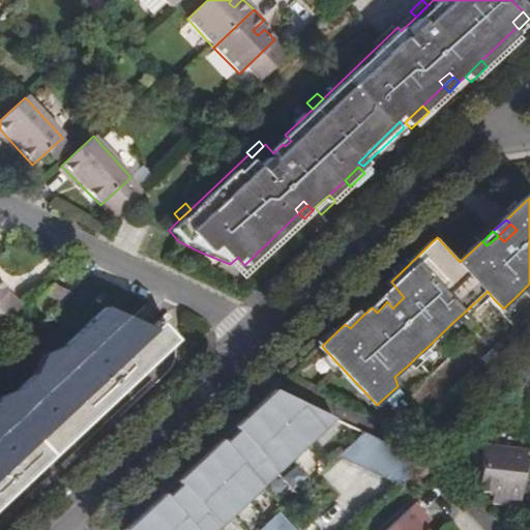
[(45,322),(68,297),(54,283),(29,307),(45,322)]
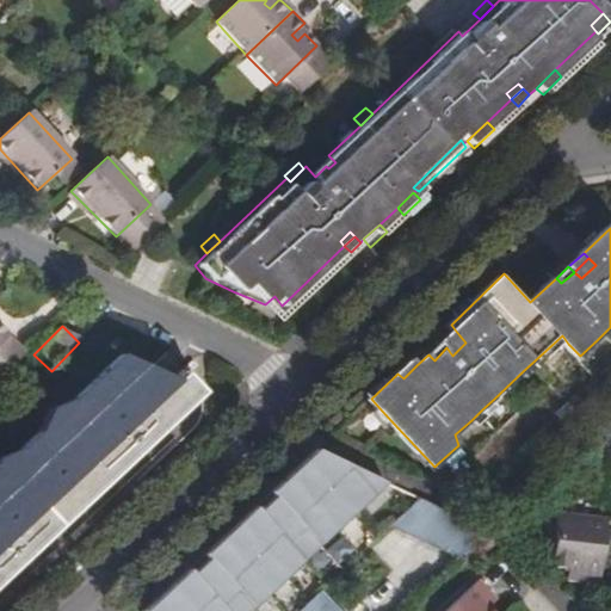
[(460,335),(455,329),(442,343),(446,347),(460,335)]
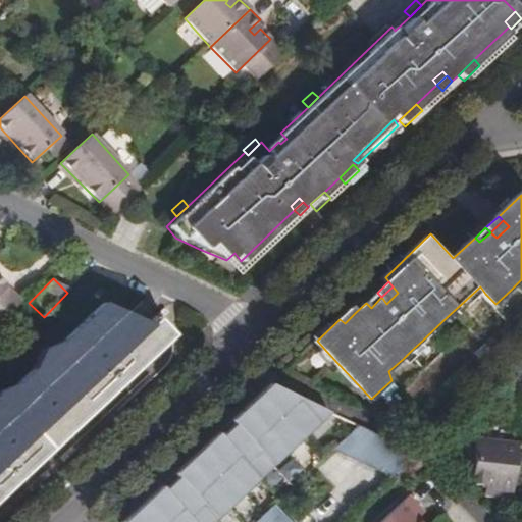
[(0,322),(18,305),(0,284),(0,322)]
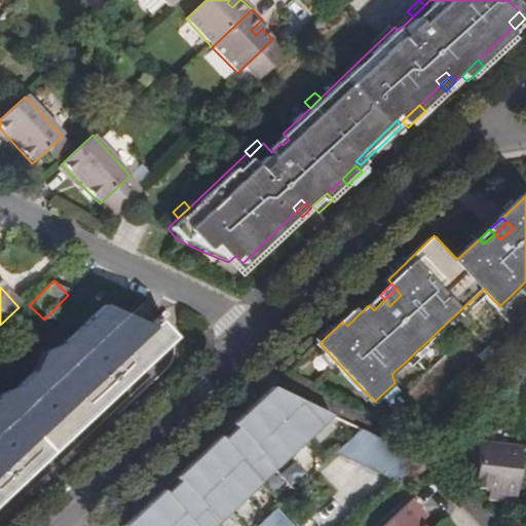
[(401,295),(396,289),(384,299),(389,306),(401,295)]
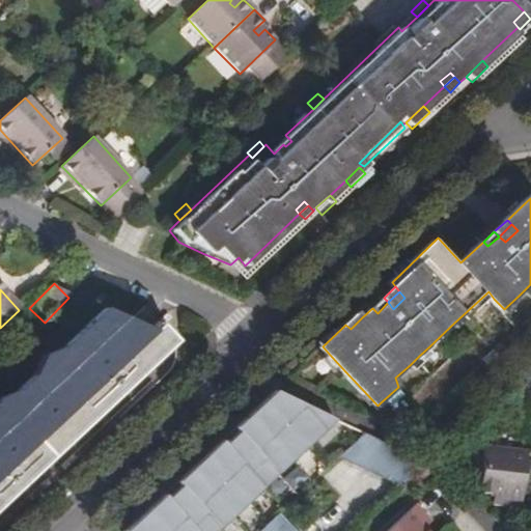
[(471,319),(494,299),(488,291),(465,313),(471,319)]
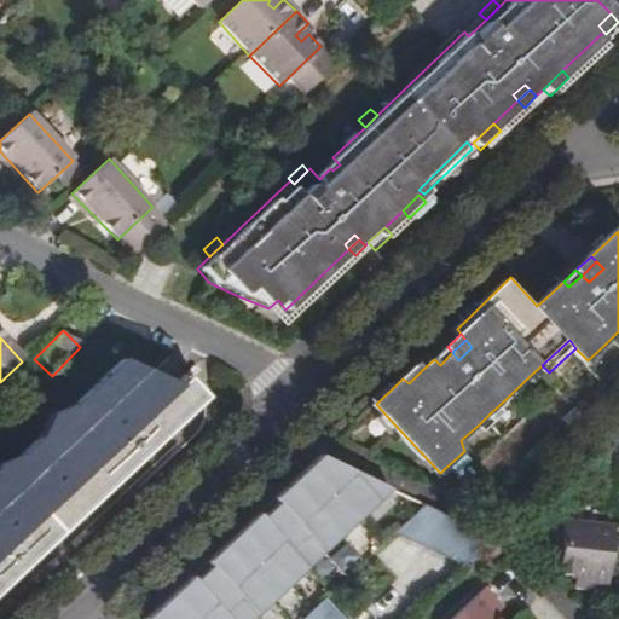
[(609,350),(605,345),(588,360),(593,365),(609,350)]
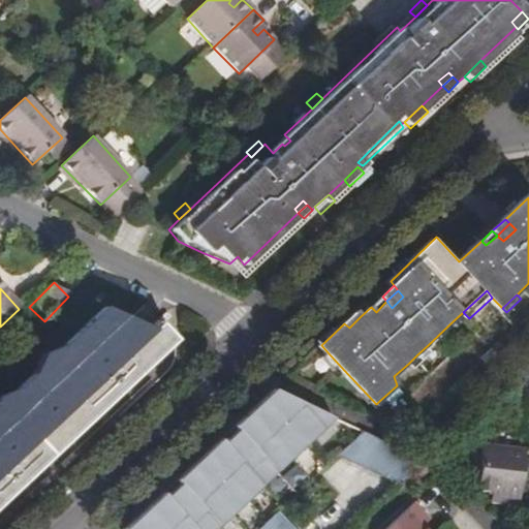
[(386,301),(382,297),(371,307),(376,312),(386,301)]
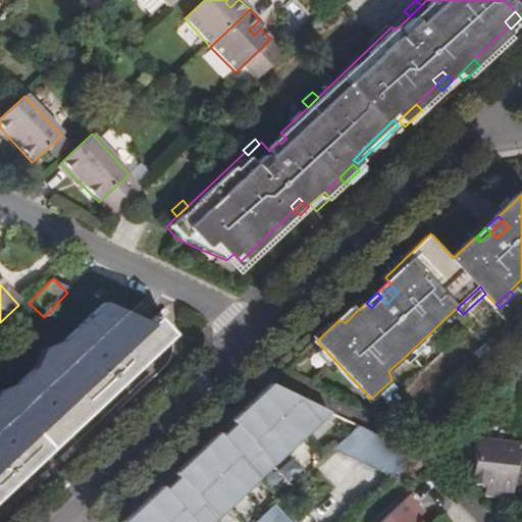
[(49,455),(183,334),(163,313),(152,323),(146,327),(138,323),(129,318),(104,306),(62,346),(47,355),(38,366),(30,375),(19,384),(2,397),(0,399),(0,500),(30,473),(49,455)]
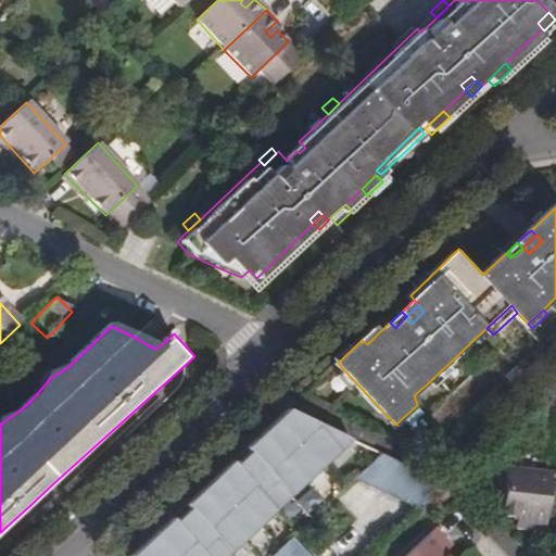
[(375,328),(362,340),(367,344),(379,332),(375,328)]
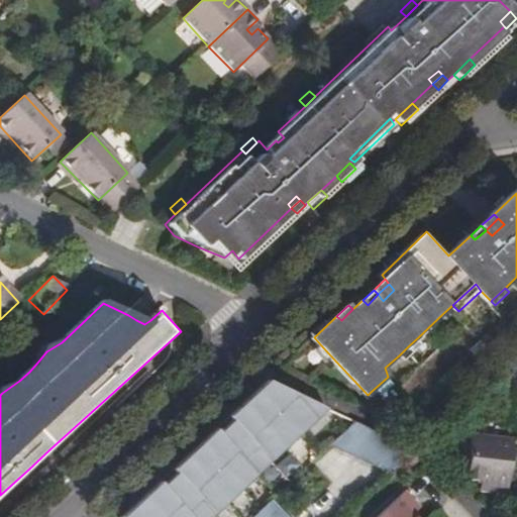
[(449,319),(458,311),(452,305),(442,314),(449,319)]
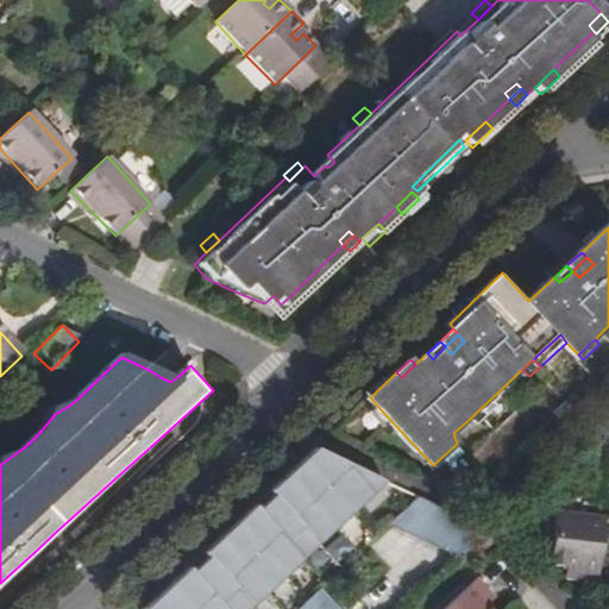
[(498,403),(493,397),(481,408),(487,415),(498,403)]
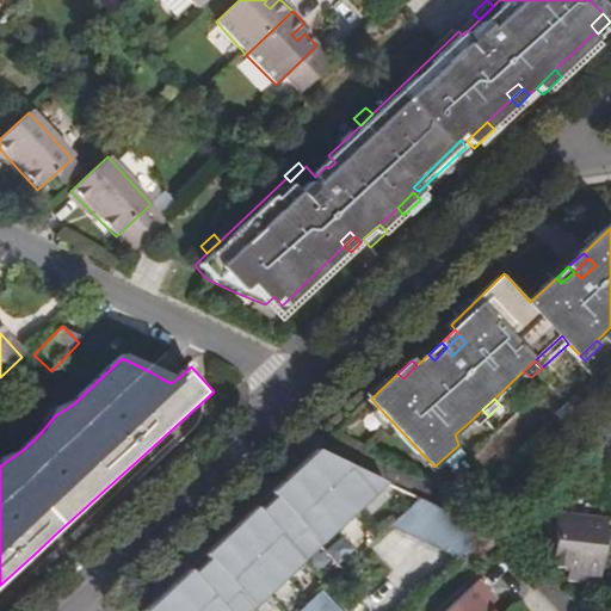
[(388,427),(394,424),(380,408),(375,413),(388,427)]
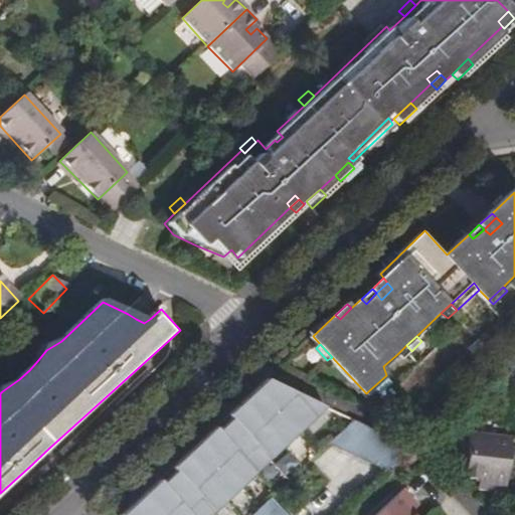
[(406,345),(397,354),(403,359),(411,351),(406,345)]
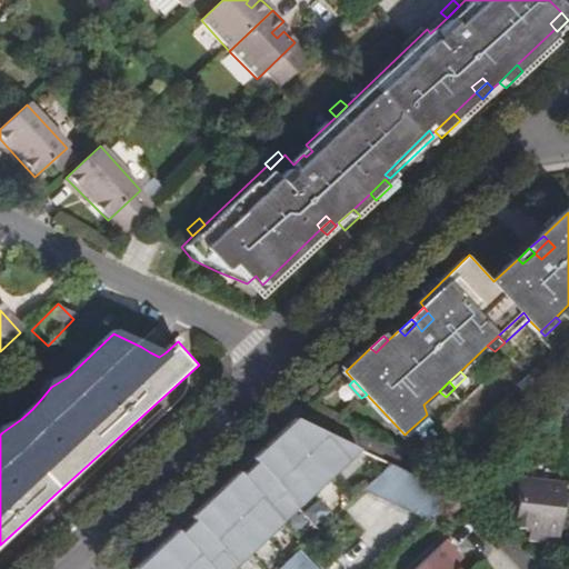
[(428,421),(427,415),(408,431),(412,437),(428,421)]
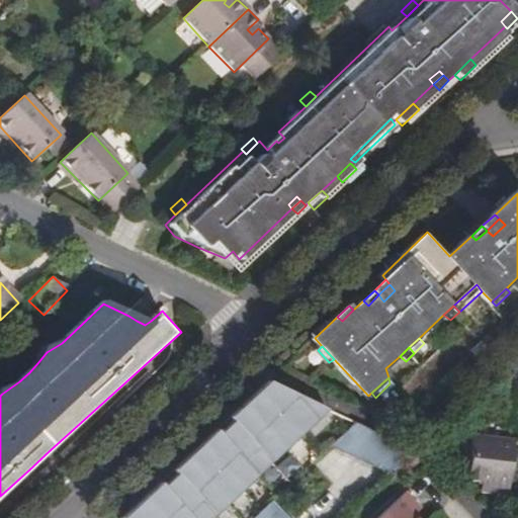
[(216,517),(333,410),(272,381),(233,418),(237,423),(223,435),(220,431),(176,470),(179,475),(167,488),(163,484),(124,517),(216,517)]
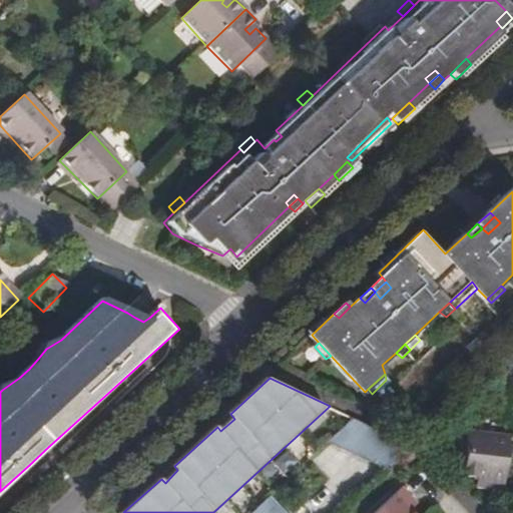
[(234,419),(230,414),(217,427),(220,431),(234,419)]
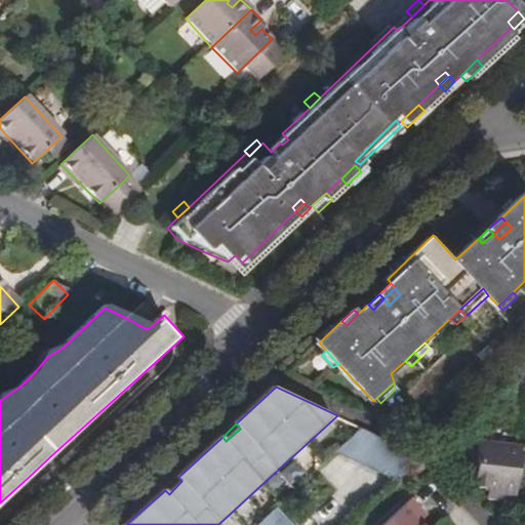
[(420,460),(423,457),(365,430),(345,448),(355,458),(359,455),(368,466),(371,462),(382,474),(388,469),(399,480),(420,460)]
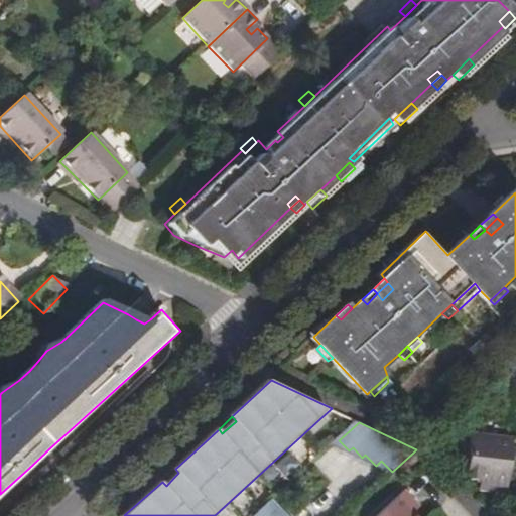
[(491,491),(506,492),(507,488),(512,438),(469,434),(465,479),(479,481),(492,481),(491,491)]
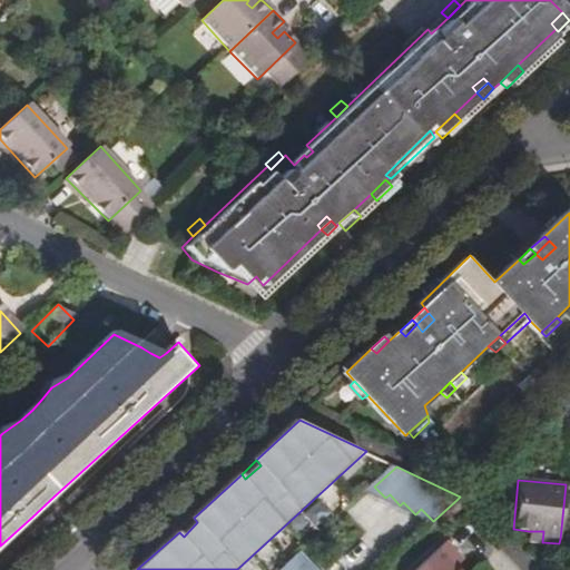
[(194,518),(179,532),(184,537),(197,522),(194,518)]
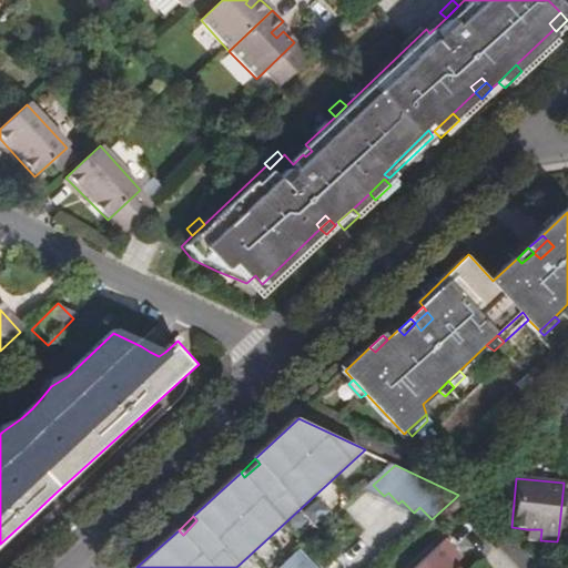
[(527,539),(540,540),(541,529),(527,529),(527,539)]
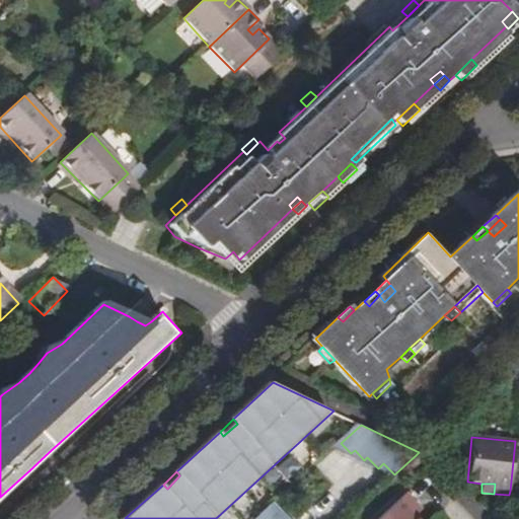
[(377,518),(418,518),(416,517),(411,511),(417,504),(406,493),(377,518)]
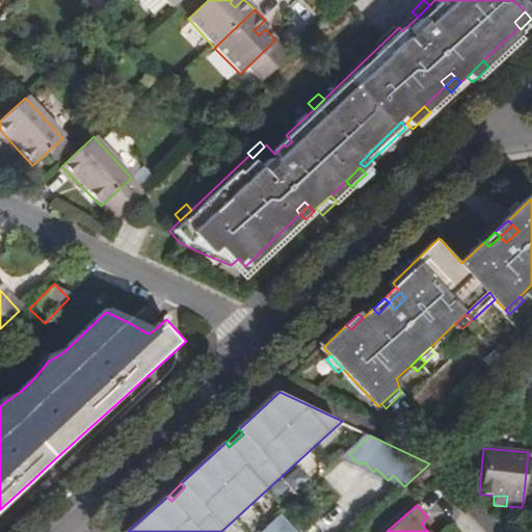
[(298,531),(284,515),(266,531),(298,531)]
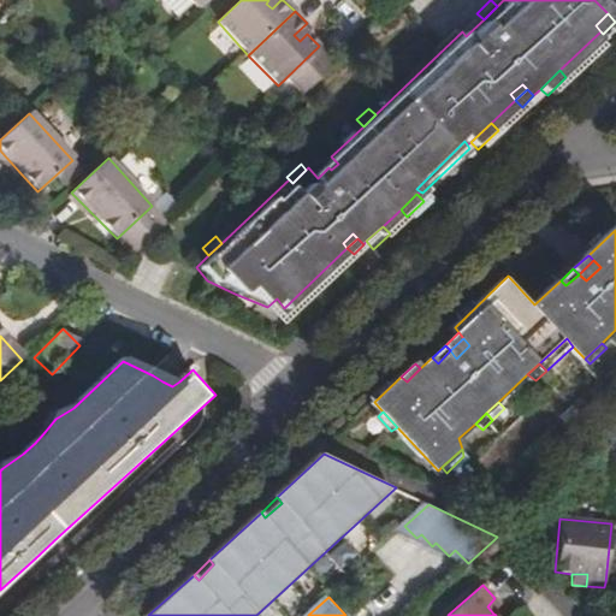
[(501,605),(495,598),(487,606),(493,614),(501,605)]
